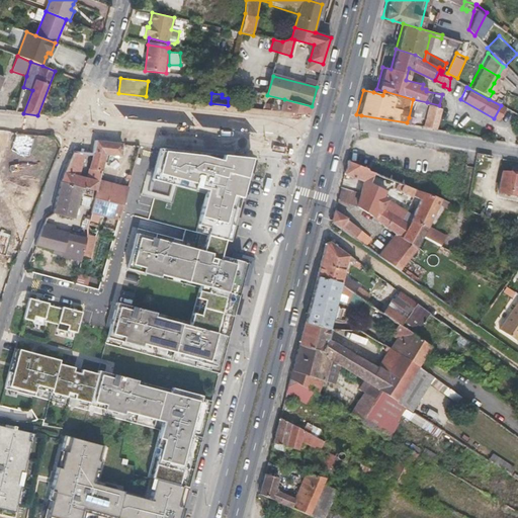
[(312,106),(284,99),(281,111),(299,114),(310,115),(312,106)]
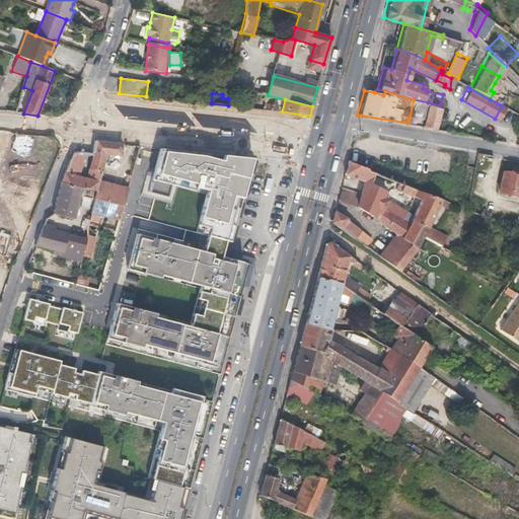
[(428,102),(414,99),(410,118),(423,121),(428,102)]
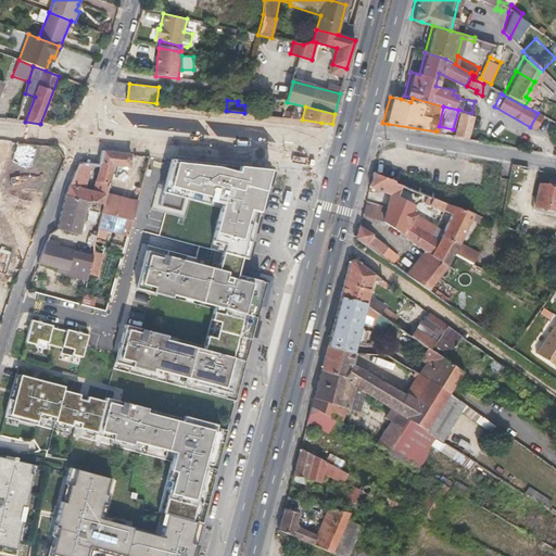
[(465,137),(471,113),(458,110),(453,129),(452,135),(465,137)]
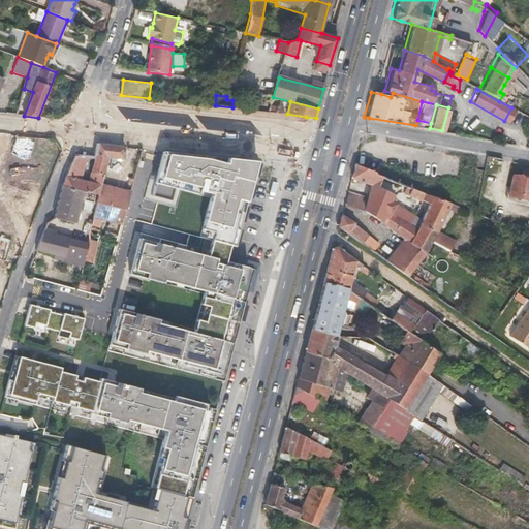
[(0,134),(0,158),(14,158),(13,134),(0,134)]
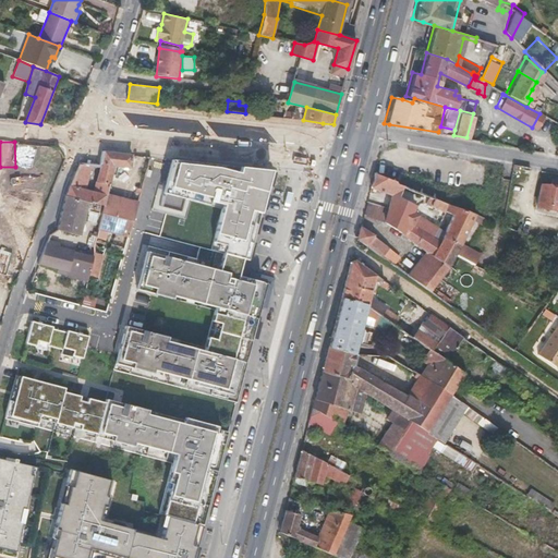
[(85,190),(92,167),(100,168),(104,152),(82,148),(79,165),(71,183),(65,196),(91,203),(104,205),(107,195),(109,184),(96,182),(94,192),(85,190)]
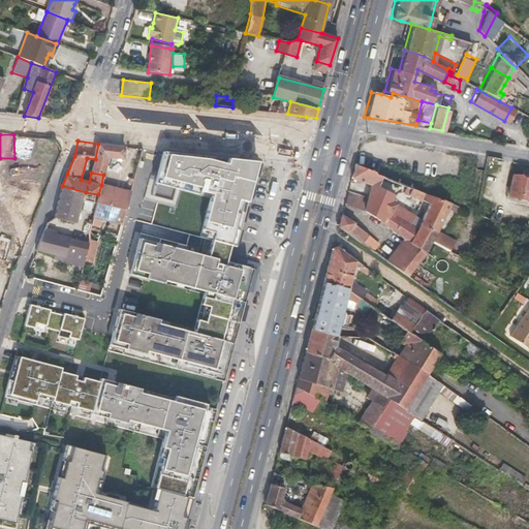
[(111,157),(123,158),(125,148),(111,146),(111,145),(98,144),(95,159),(94,164),(91,173),(103,175),(105,165),(109,165),(111,157)]
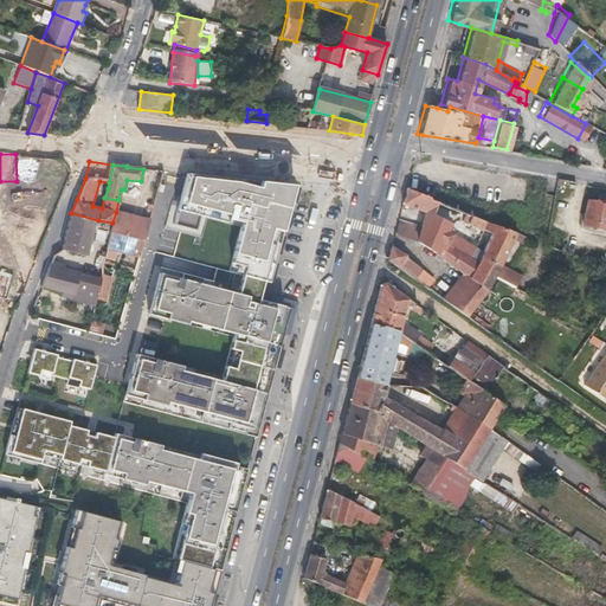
[(265,302),(270,283),(296,186),(187,174),(178,208),(202,214),(204,212),(243,221),(230,272),(244,276),(240,289),(163,270),(150,314),(188,324),(189,321),(236,333),(232,346),(240,348),(236,365),(227,362),(224,373),(182,362),(184,359),(137,347),(126,400),(256,436),(271,385),(265,384),(276,343),(281,345),(291,308),(265,302)]
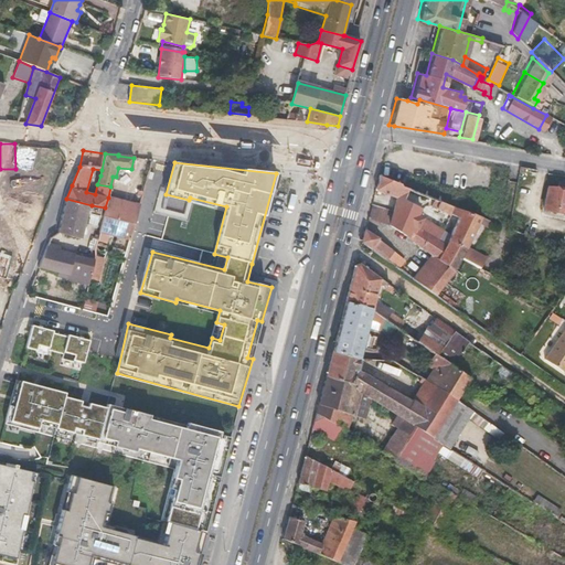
[(375,191),(384,194),(401,185),(379,178),(375,191)]
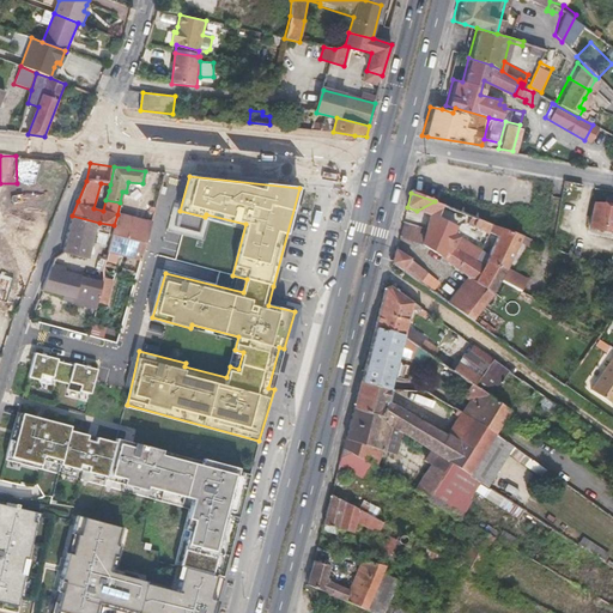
[(435,201),(417,211),(430,217),(431,214),(437,218),(443,205),(435,201)]
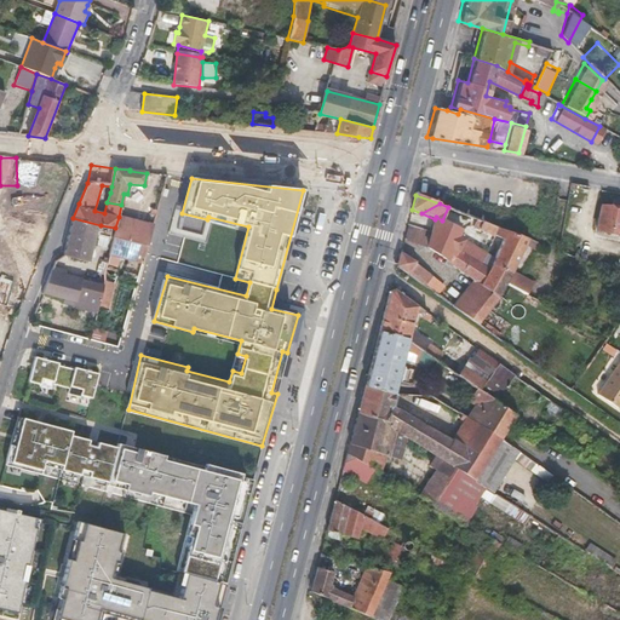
[(619,210),(601,206),(597,230),(619,234),(619,210)]
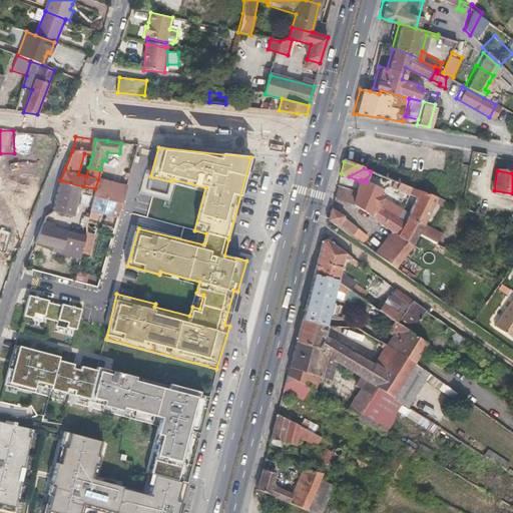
[(121,203),(126,185),(98,179),(95,188),(93,196),(121,203)]
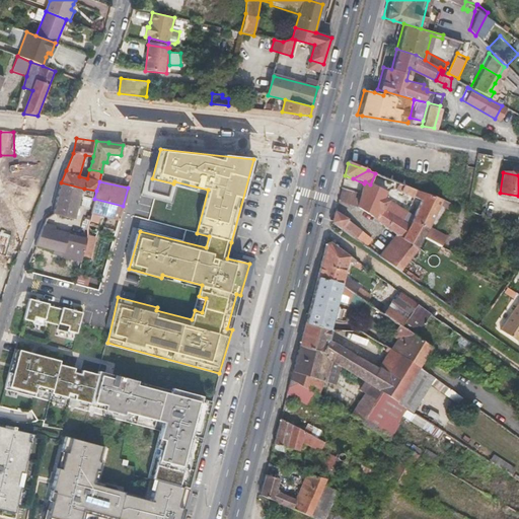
[(370,184),(365,181),(364,183),(361,196),(381,203),(380,207),(404,222),(405,219),(402,217),(405,211),(384,198),(386,193),(370,184)]
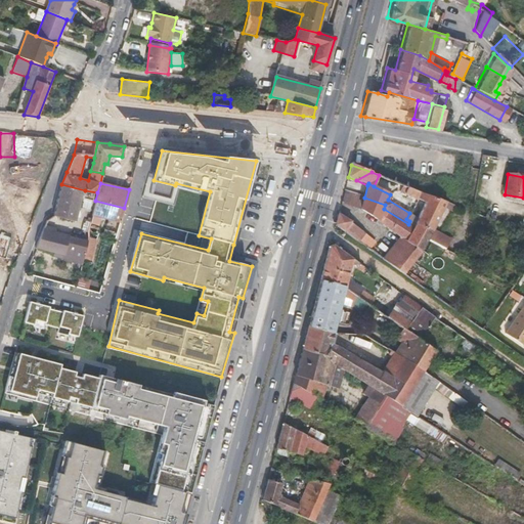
[(75,221),(81,198),(95,202),(95,201),(97,192),(85,190),(61,184),(53,216),(75,221)]
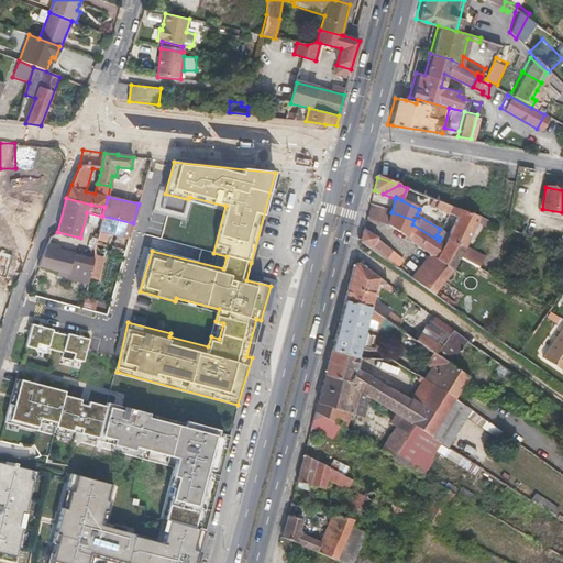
[(456,217),(448,235),(445,240),(463,251),(477,222),(481,217),(459,209),(451,206),(448,213),(449,214),(456,217)]
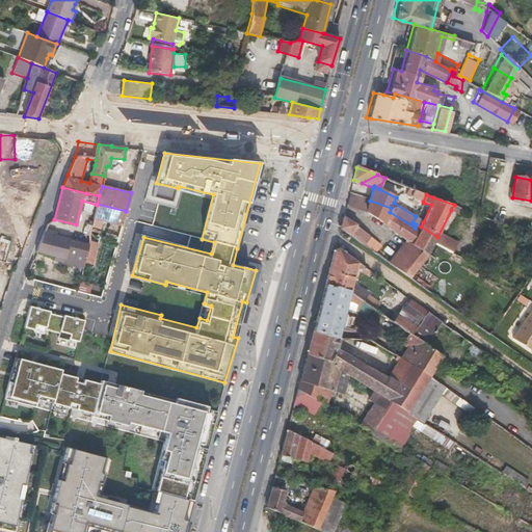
[(383,224),(406,241),(427,257),(434,243),(436,238),(437,237),(421,227),(420,231),(415,228),(390,212),(391,208),(370,201),(367,212),(383,223),(383,224)]
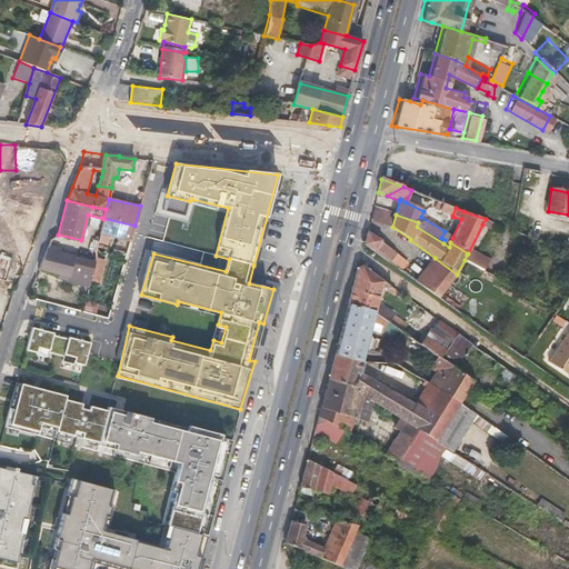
[(130,241),(135,226),(103,218),(103,219),(100,233),(109,236),(130,241)]
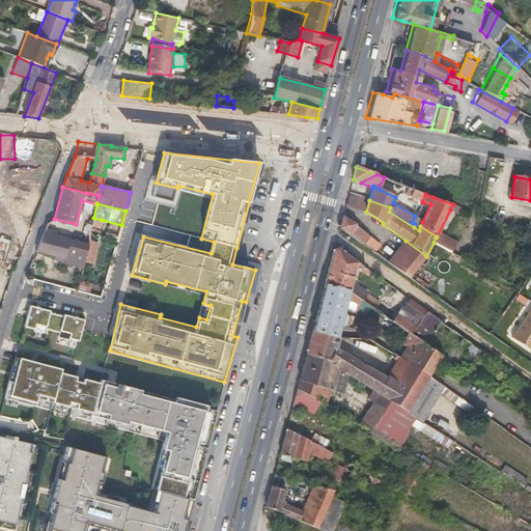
[(457,213),(460,207),(458,206),(453,204),(450,210),(457,213)]
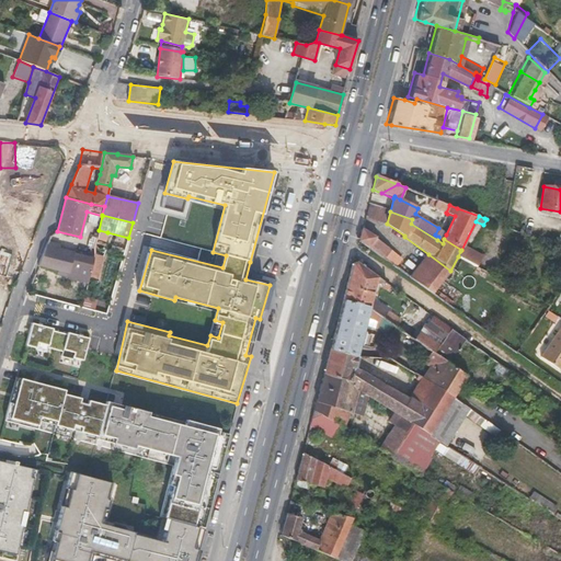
[(358,240),(396,267),(402,259),(375,239),(376,237),(362,227),(361,232),(358,240)]
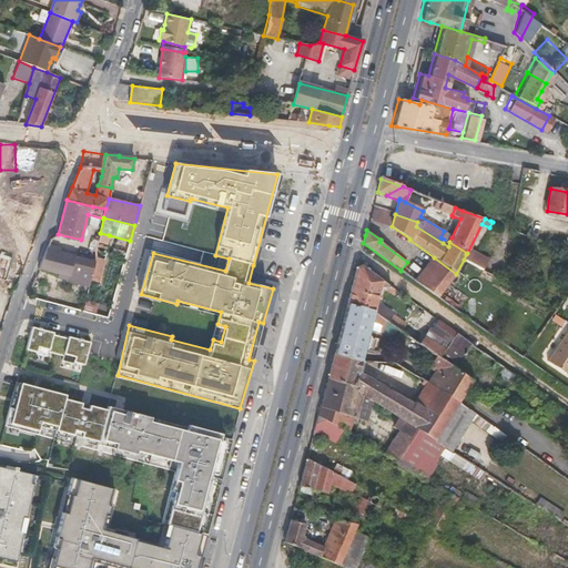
[(107,244),(109,235),(100,233),(98,242),(107,244)]
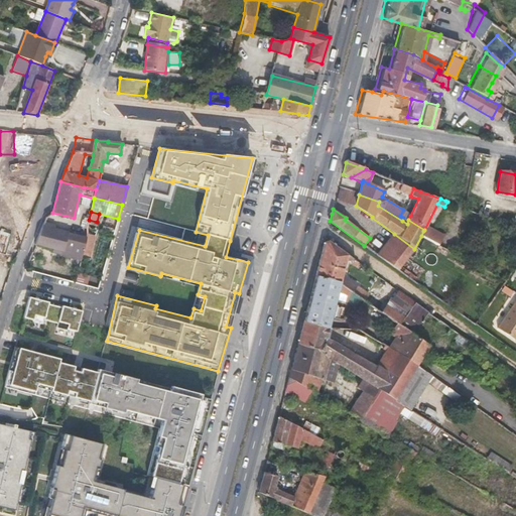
[(408,220),(410,216),(406,213),(402,221),(407,224),(408,220)]
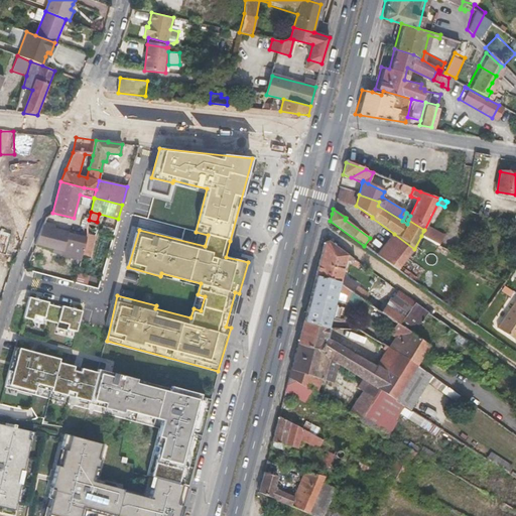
[(423,231),(421,236),(425,238),(435,243),(439,245),(444,234),(426,224),(424,230),(423,231)]
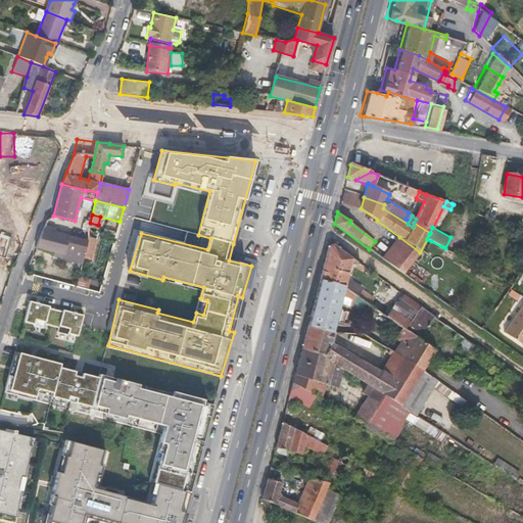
[(81,264),(86,241),(54,233),(43,229),(37,246),(37,247),(61,253),(60,258),(81,264)]
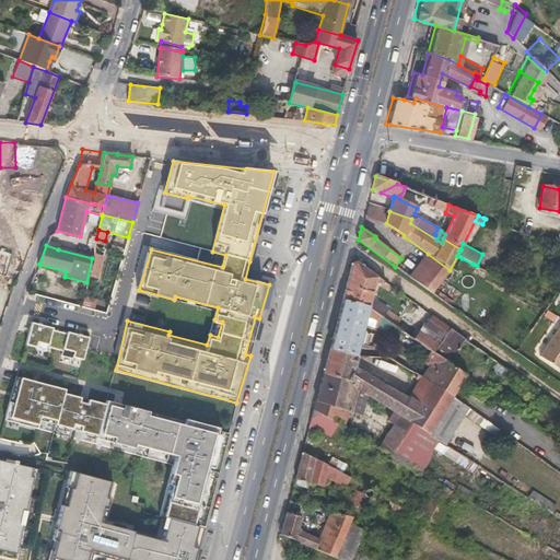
[(0,246),(0,275),(4,277),(12,251),(0,246)]
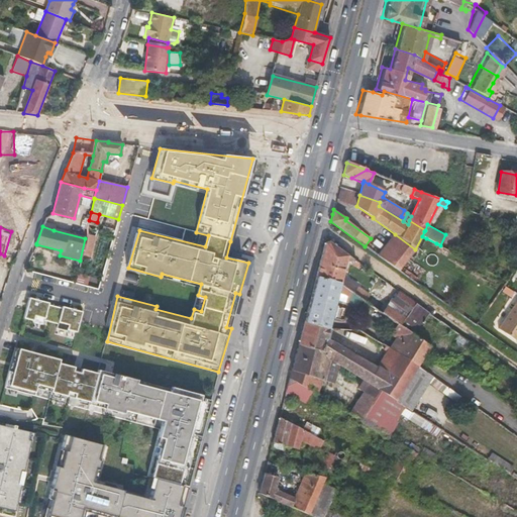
[(415,249),(395,234),(377,254),(393,266),(399,270),(406,261),(415,249)]
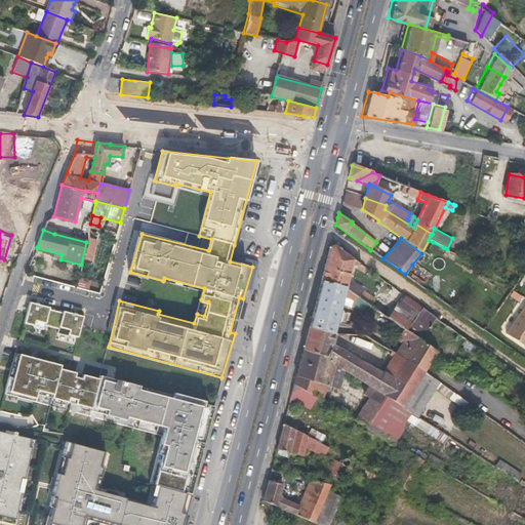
[(372,306),(376,299),(348,279),(352,266),(357,266),(362,270),(364,267),(334,244),(330,245),(329,246),(321,280),(346,285),(372,306)]
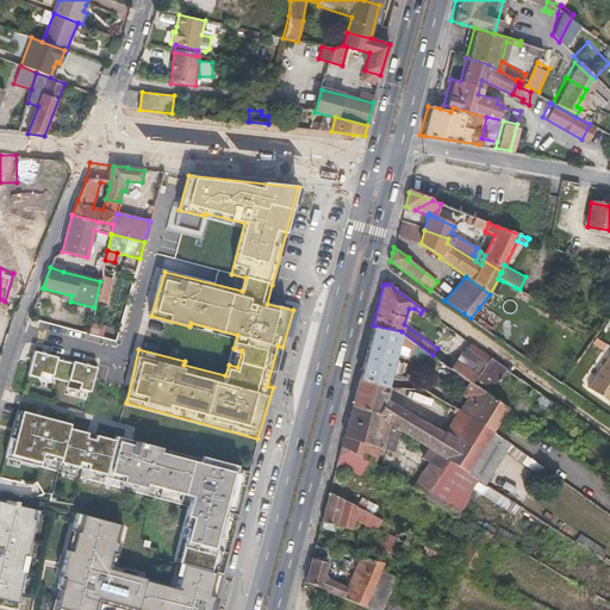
[(491,334),(495,329),(477,316),(481,310),(479,307),(471,318),(491,334)]
